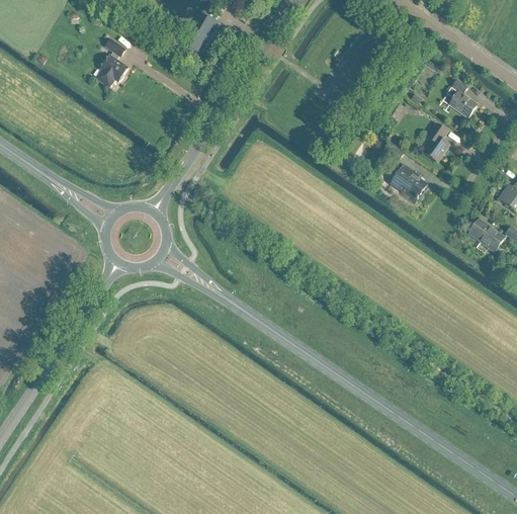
[(228,26),(219,21),(220,20),(207,14),(202,23),(196,19),(183,43),(193,49),(200,53),(201,51),(210,57),(228,26)]
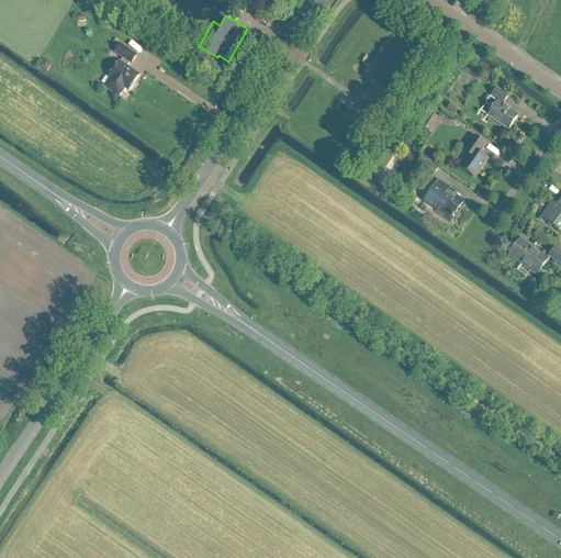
[(131,59),(136,52),(120,41),(114,48),(122,54),(120,58),(119,57),(108,73),(110,74),(104,82),(118,92),(124,84),(127,86),(128,85),(131,85),(133,80),(133,79),(138,70),(126,63),(130,58),(131,59)]
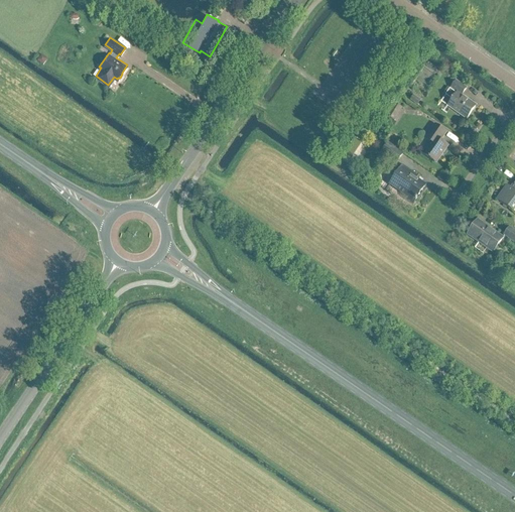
[(192,48),(182,42),(180,46),(178,49),(189,55),(190,52),(192,48)]
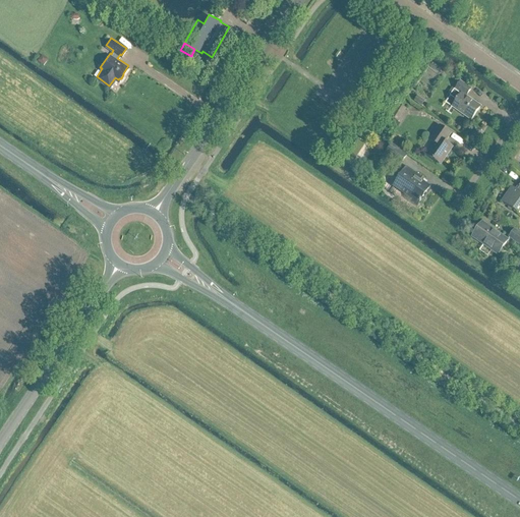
[(469,117),(479,104),(465,94),(470,87),(459,78),(454,87),(450,84),(447,90),(450,92),(449,93),(455,98),(451,104),(469,117)]
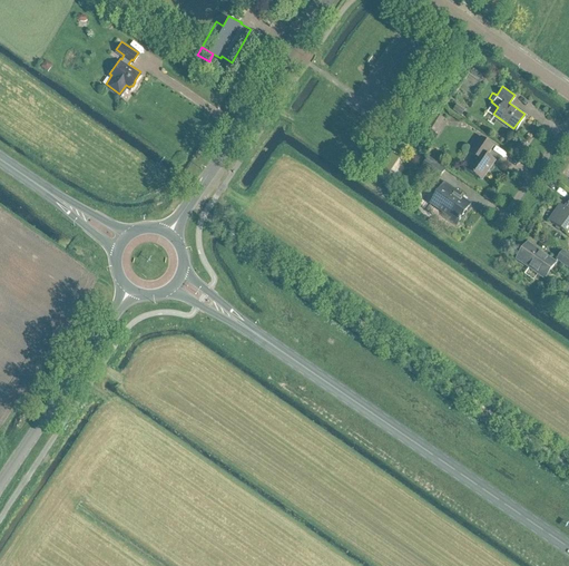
[(461,113),(464,107),(457,101),(452,107),(461,113)]
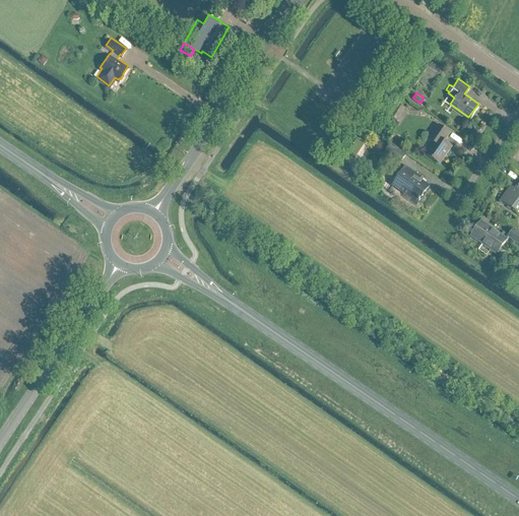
[(397,119),(405,106),(397,101),(389,114),(397,119)]
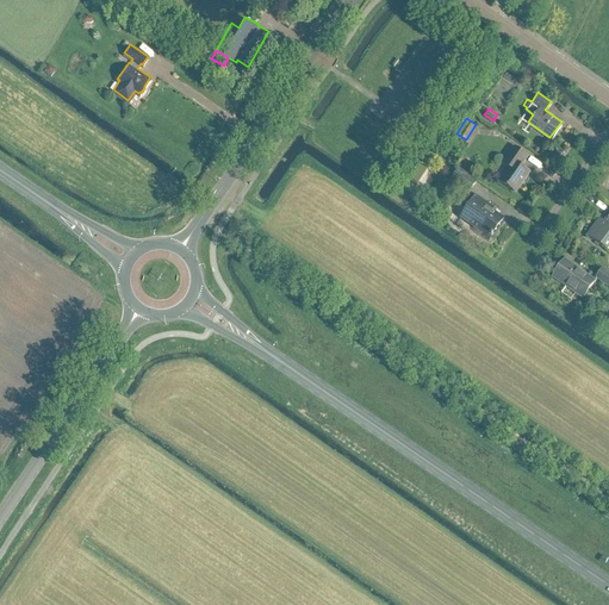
[(515,189),(529,169),(520,163),(527,153),(514,144),(502,161),(508,164),(498,179),(515,189)]
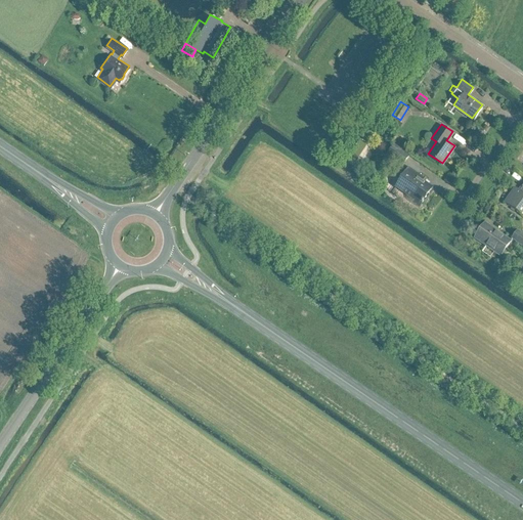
[(356,159),(367,141),(359,136),(348,154),(356,159)]
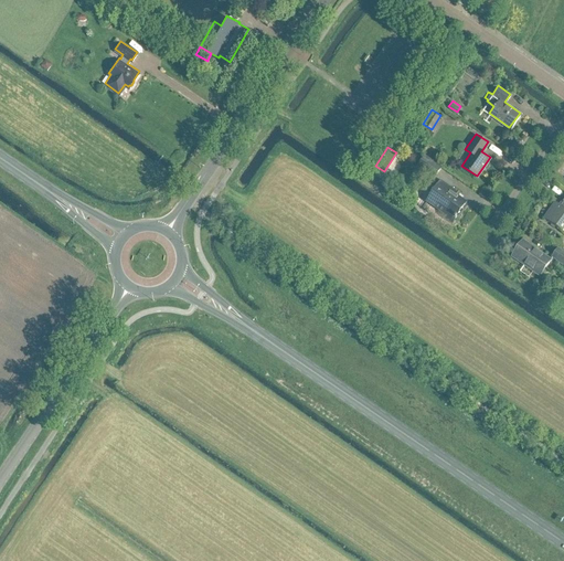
[(433,176),(440,165),(424,154),(417,163),(433,176)]
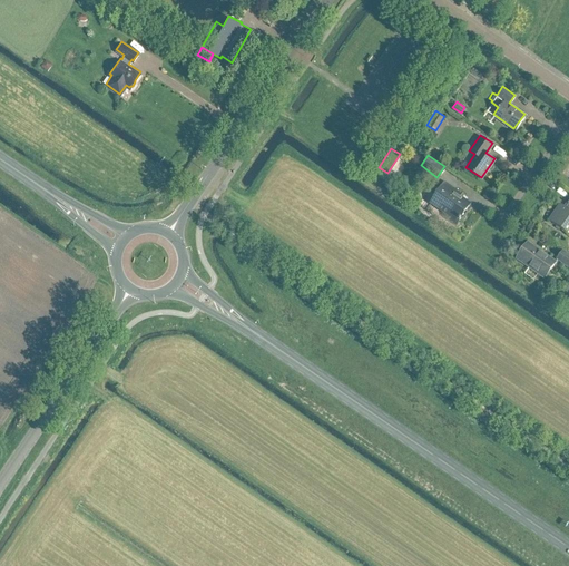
[(454,222),(469,202),(454,192),(455,189),(443,181),(430,201),(447,212),(444,214),(454,222)]
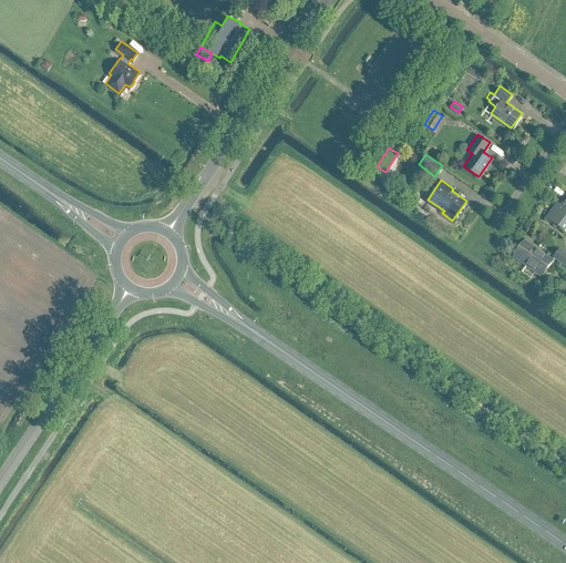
[(563,229),(565,225),(565,196),(564,201),(562,204),(556,200),(544,216),(563,229)]
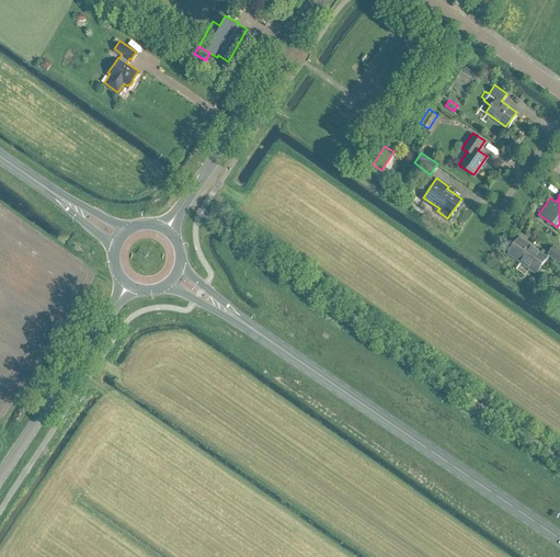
[(518,235),(506,251),(535,272),(547,254),(518,235)]
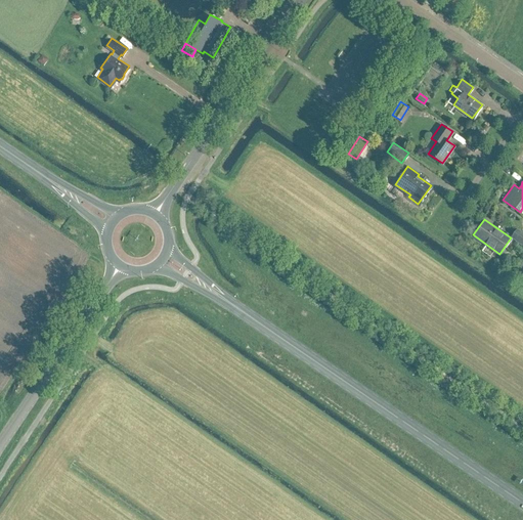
[(522,243),(522,231),(517,227),(512,235),(522,243)]
